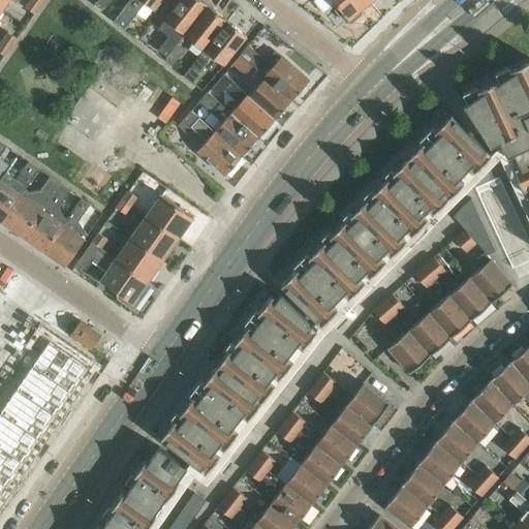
[(0,0),(0,7),(3,10),(10,0),(0,0)]
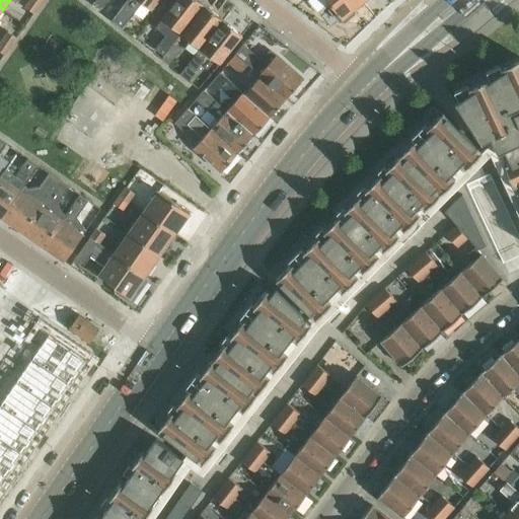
[(33,0),(30,0),(26,7),(35,13),(41,5),(33,0)]
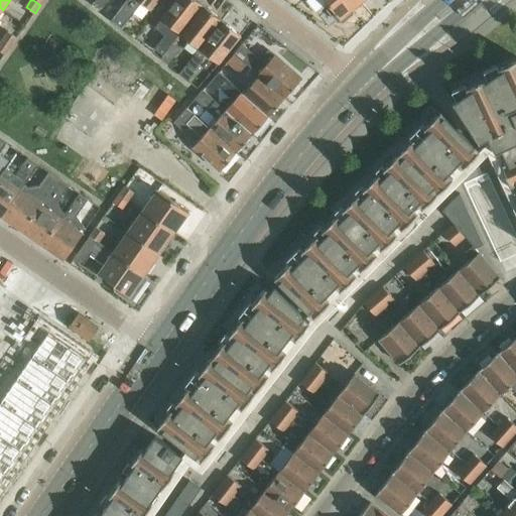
[(127,0),(114,17),(111,20),(122,28),(141,3),(151,10),(158,0),(127,0)]
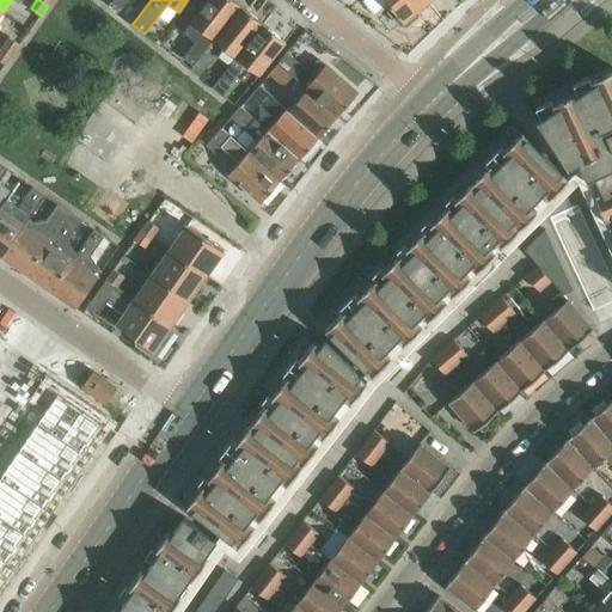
[(209,0),(177,42),(169,51),(178,59),(187,49),(197,36),(195,35),(200,29),(215,41),(242,7),(232,0),(209,0)]
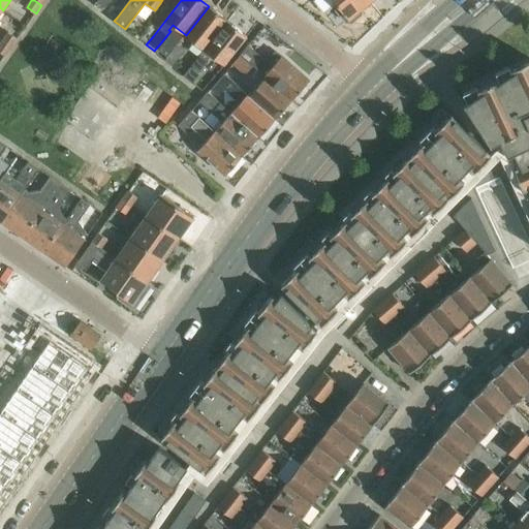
[(333,0),(338,5),(336,7),(335,10),(346,23),(352,24),(363,16),(363,11),(362,10),(371,3),(367,0),(333,0)]
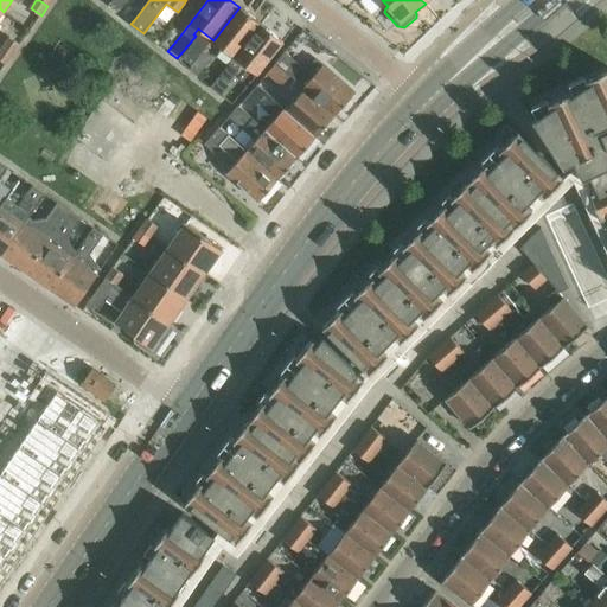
[(240,7),(213,40),(236,58),(262,24),(240,7)]
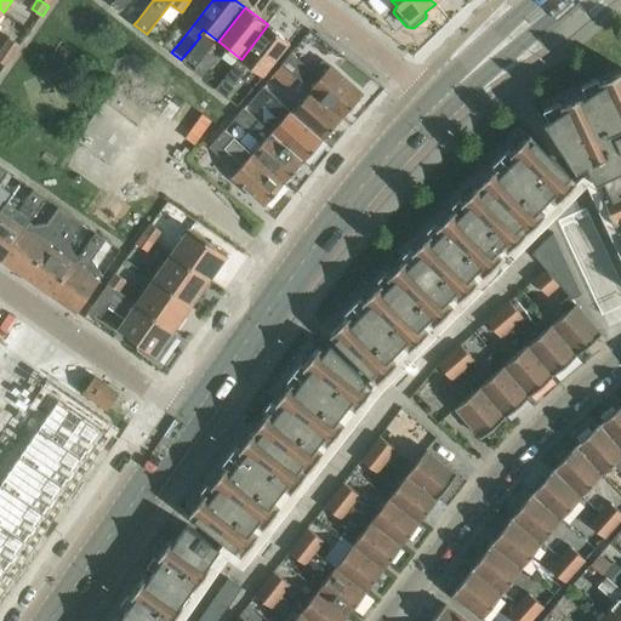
[(226,79),(216,89),(227,97),(237,87),(248,73),(246,72),(250,67),(265,78),(291,44),(268,24),(241,60),(226,79)]
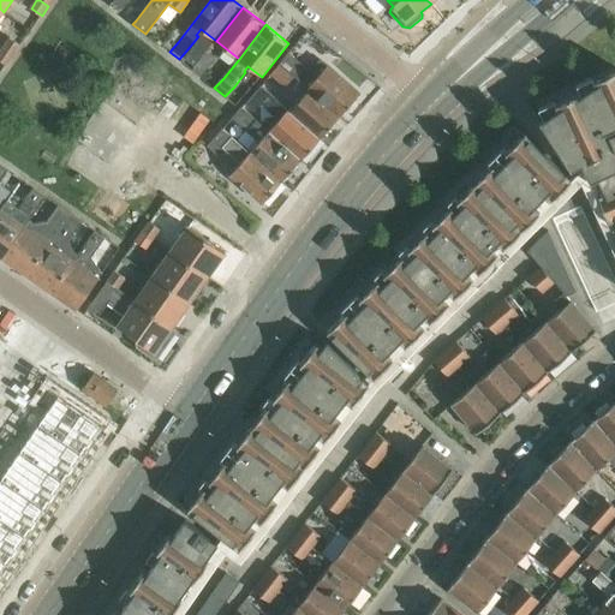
[(10,39),(3,48),(13,57),(21,46),(10,39)]
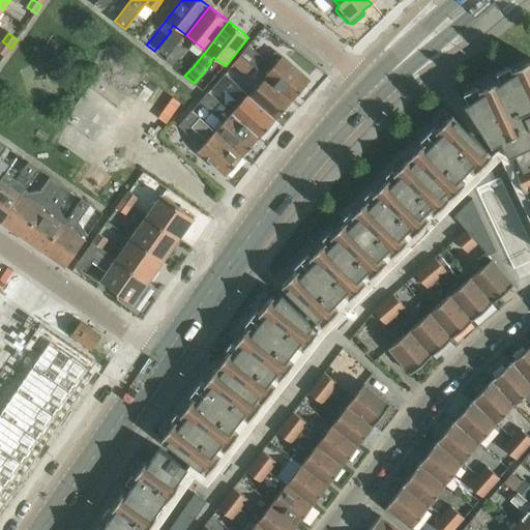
[(2,41),(0,43),(0,52),(6,56),(11,49),(2,41)]
